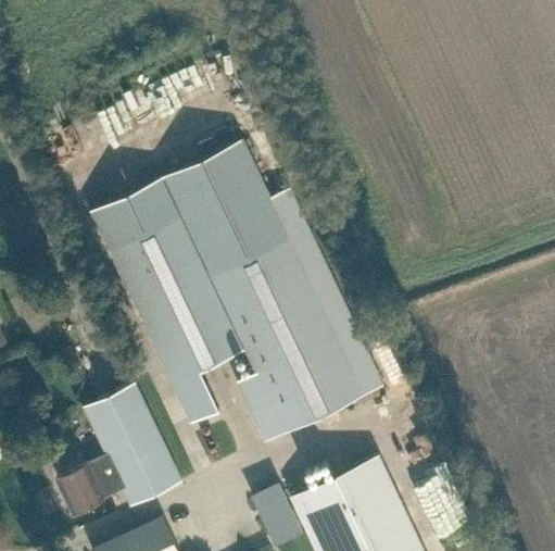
[(311,229),(212,276),(184,217),(113,251),(176,384),(247,350),(257,374),(238,384),(266,443),(385,387),(311,229)]
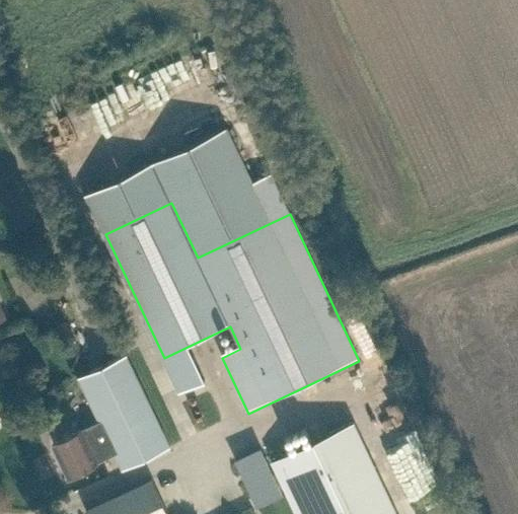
[(0,323),(8,320),(0,302),(0,323)]
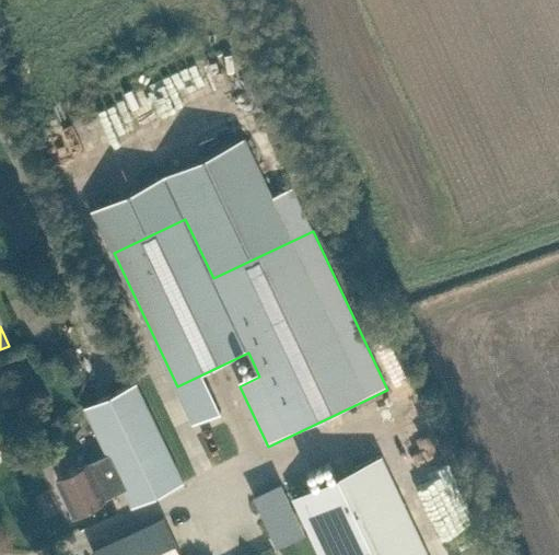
[(84,409),(105,452),(123,489),(132,511),(184,484),(136,385),(84,409)]
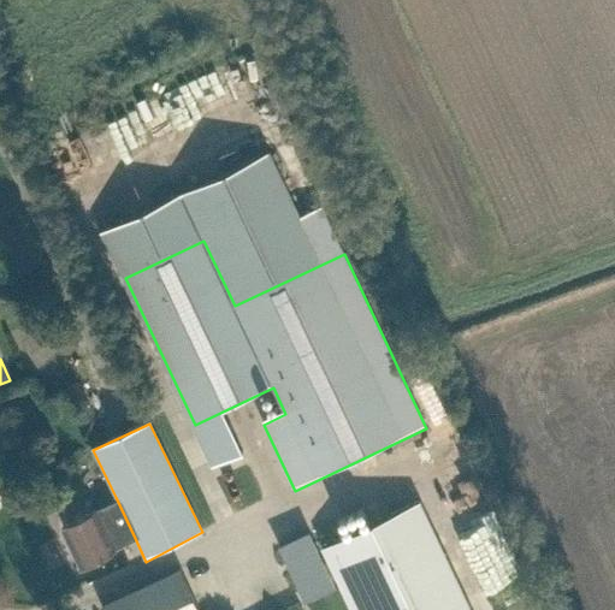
[(135,538),(116,497),(100,505),(99,517),(67,532),(86,569),(118,554),(116,546),(135,538)]
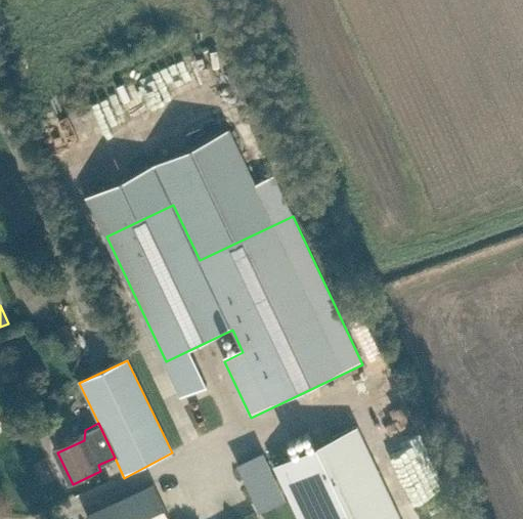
[(350,518),(317,449),(276,469),(300,518),(350,518)]
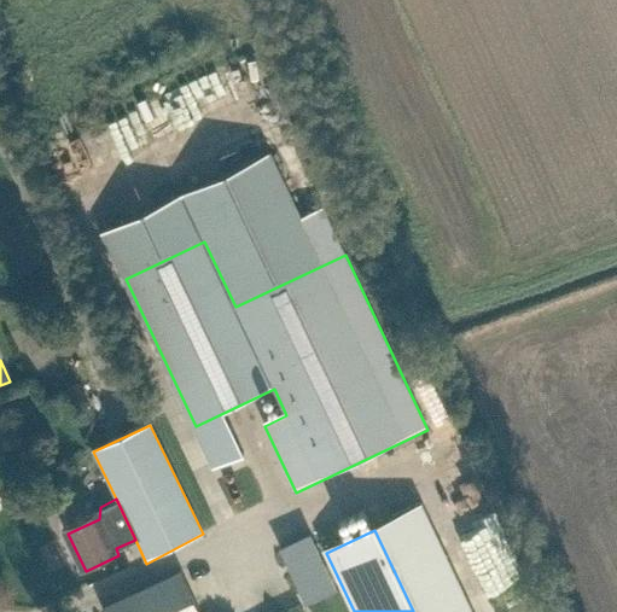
[(310,538),(281,552),(308,606),(337,592),(310,538)]
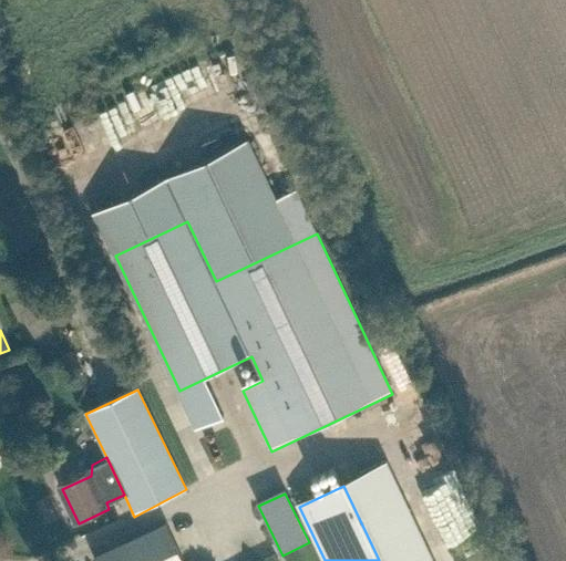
[(184,560),(167,527),(96,560),(184,560)]
